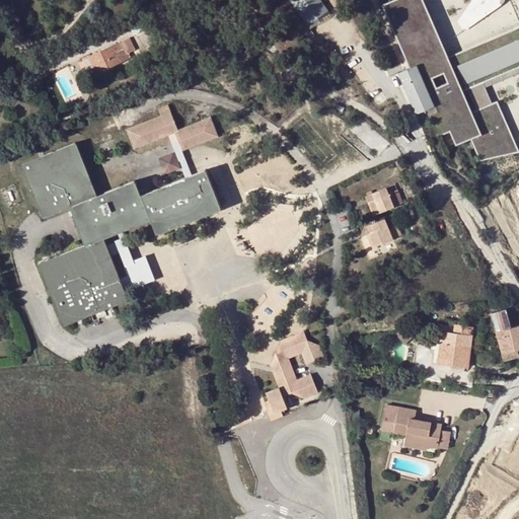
[(320,0),(288,0),(310,29),(331,14),(320,0)]
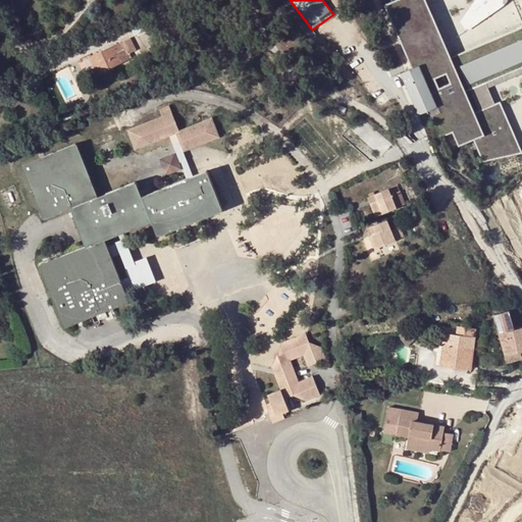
[(521,67),(521,27),(446,60),(421,0),(382,0),(412,68),(401,73),(421,121),(432,116),(442,137),(453,133),(459,147),(474,141),(483,161),(519,153),(498,103),(494,104),(485,84),(521,67)]
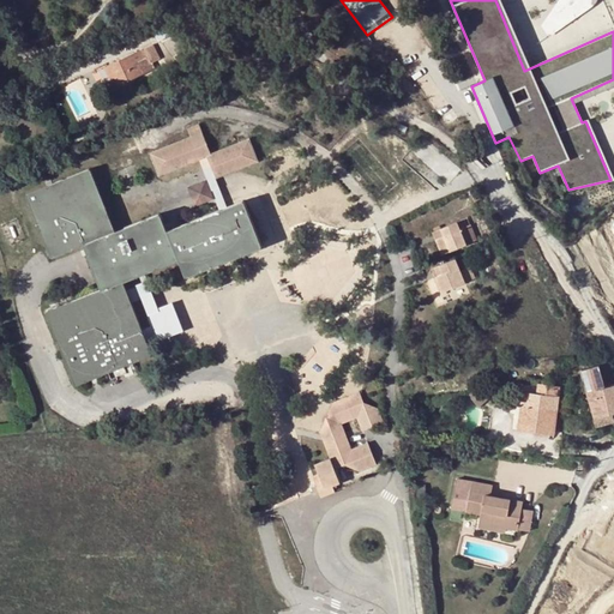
[(549,37),(561,29),(554,17),(577,0),(582,0),(589,8),(596,0),(558,0),(541,25),(549,37)]
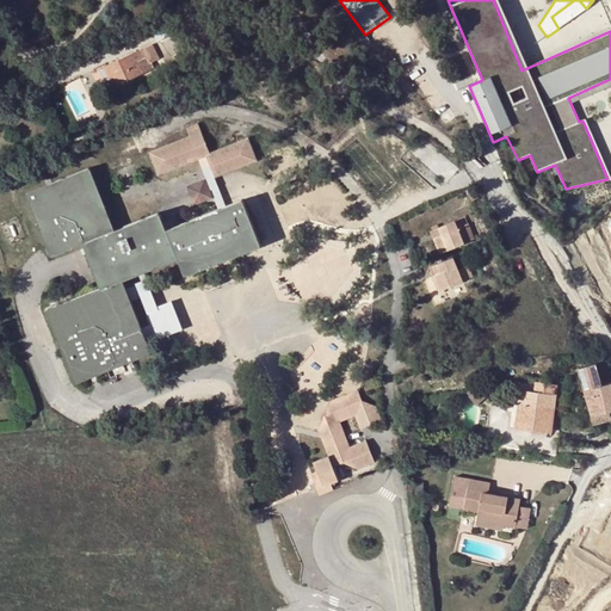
[(574,0),(551,17),(559,29),(586,8),(579,0),(574,0)]
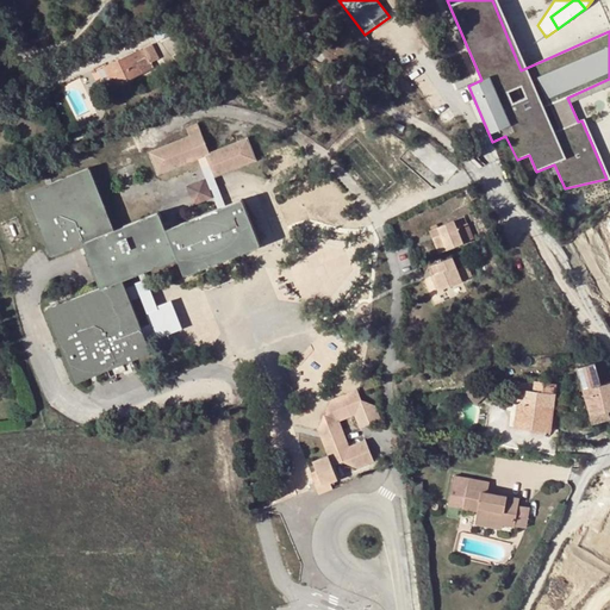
[(173,32),(168,24),(154,32),(157,41),(173,32)]
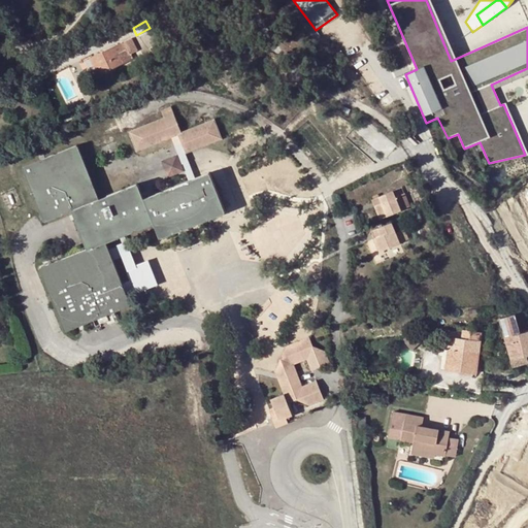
[(132,38),(122,42),(126,51),(128,48),(131,54),(138,51),(132,38)]
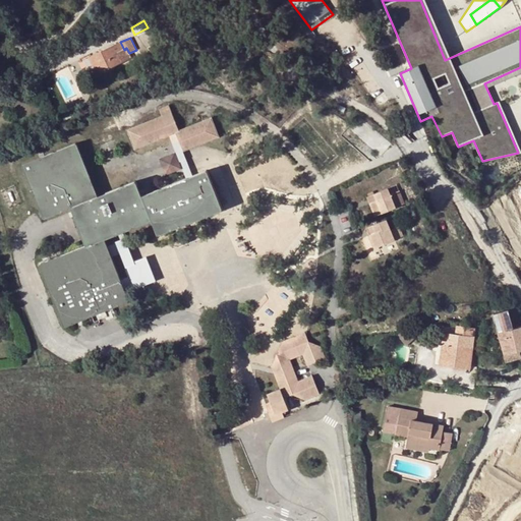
[(92,80),(99,76),(98,73),(131,58),(129,53),(126,48),(124,50),(120,42),(90,57),(89,55),(81,58),(92,80)]
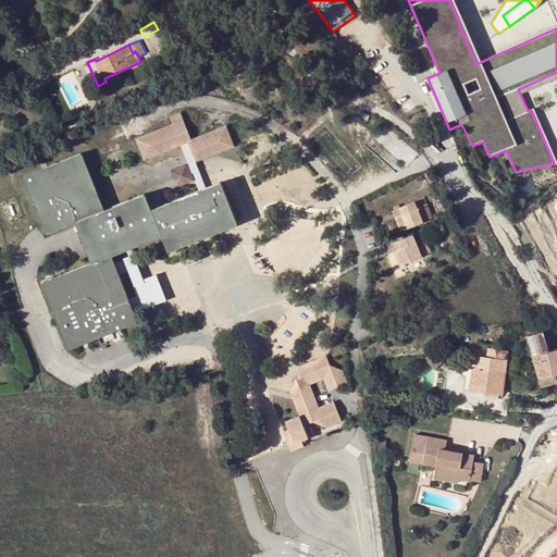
[(144,160),(180,147),(187,143),(195,163),(234,147),(225,127),(192,141),(181,114),(169,119),(172,125),(136,139),(144,160)]
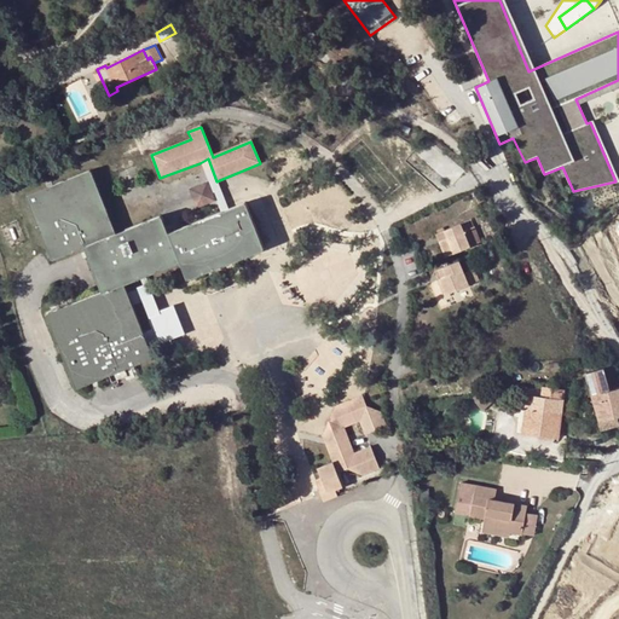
[(220,214),(229,210),(217,181),(208,158),(200,163),(207,181),(214,201),(220,214)]
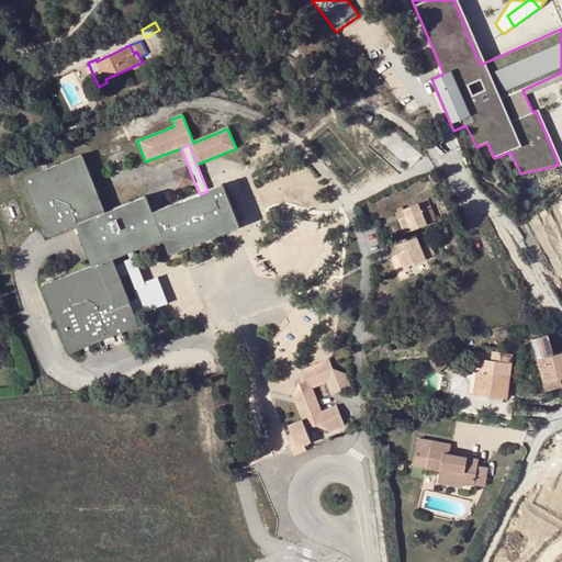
[(113,259),(132,251),(164,239),(169,255),(239,228),(222,186),(208,191),(200,194),(154,213),(146,198),(105,213),(81,156),(24,179),(47,236),(75,225),(92,267),(43,287),(68,351),(138,325),(134,314),(113,259)]
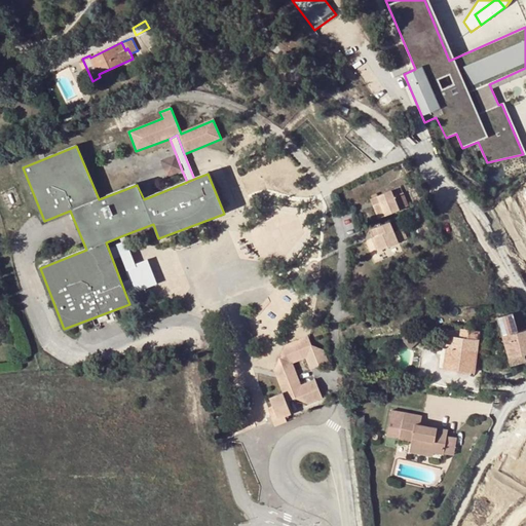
[(182,171),(176,154),(160,160),(166,177),(182,171)]
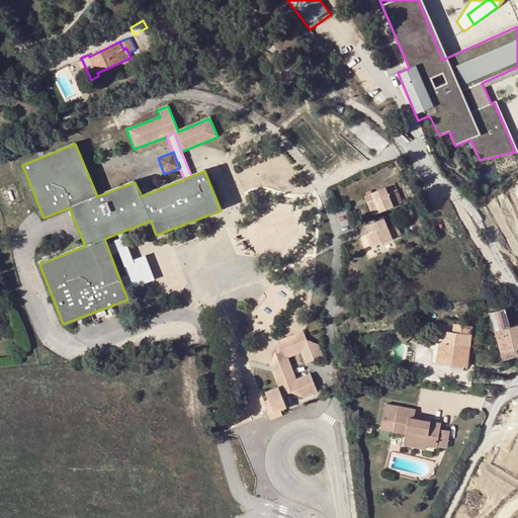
[(405,168),(401,158),(396,160),(401,170),(405,168)]
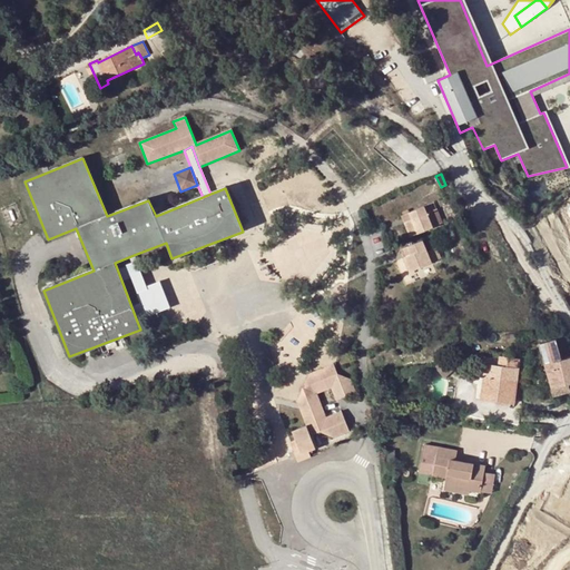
[(411,220),(404,224),(410,237),(442,224),(439,214),(428,217),(423,207),(409,213),(411,220)]
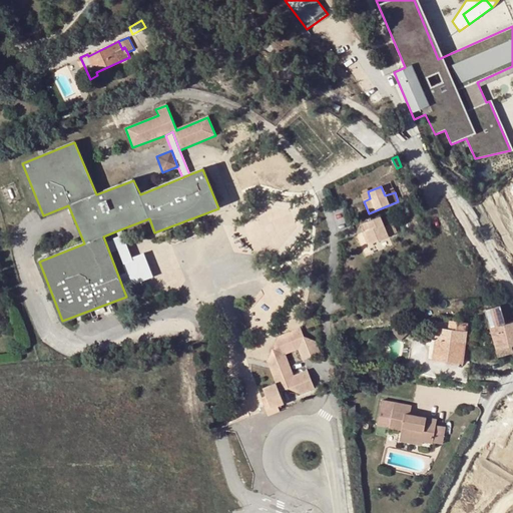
[(368,191),(361,194),(364,201),(370,198),(368,191)]
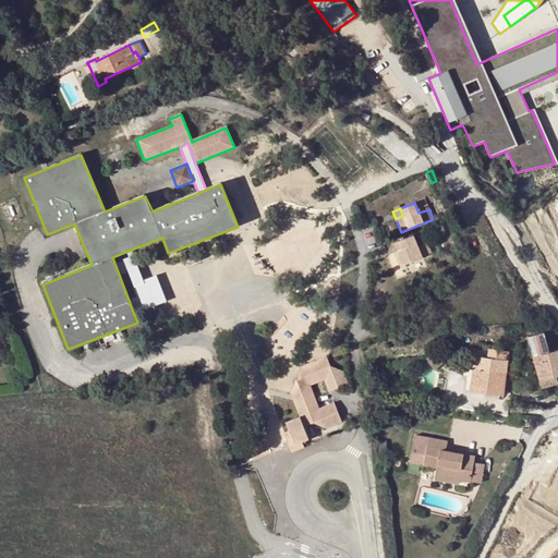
[(401,250),(395,252),(400,265),(432,252),(428,242),(417,246),(413,235),(399,242),(401,250)]
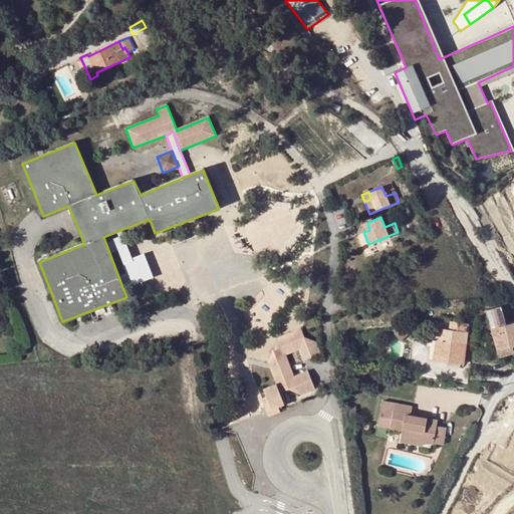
[(367,223),(360,225),(363,232),(369,230),(367,223)]
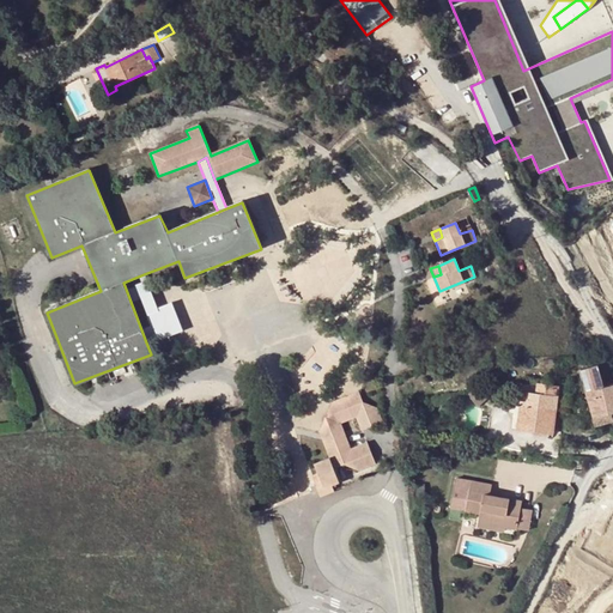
[(158,310),(144,274),(123,283),(146,343),(182,331),(173,305),(158,310)]
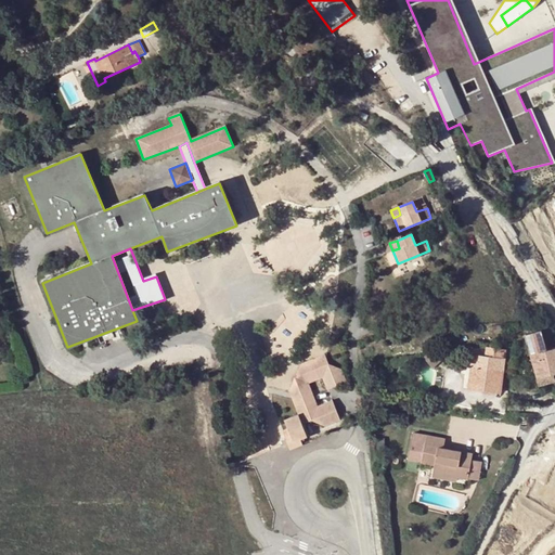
[(541,332),(523,337),(536,381),(538,379),(541,386),(554,383),(554,374),(554,349),(547,351),(541,332)]
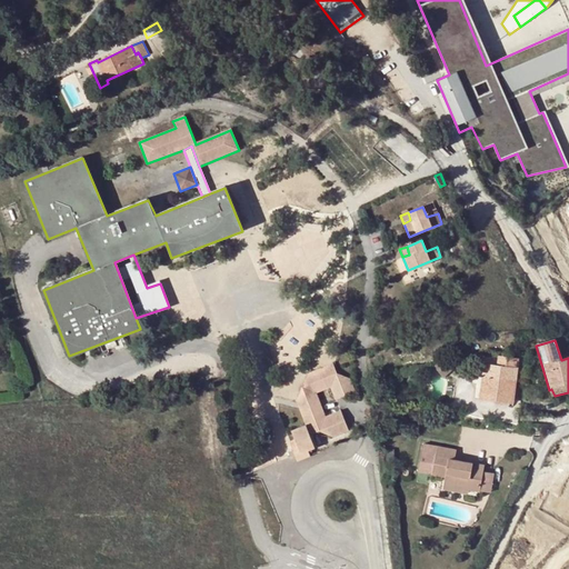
[(498,355),(497,366),(519,369),(520,358),(498,355)]
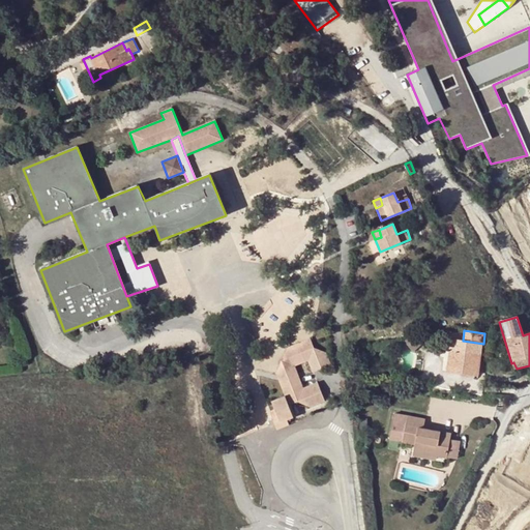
[(415,336),(404,340),(414,352),(422,345),(415,336)]
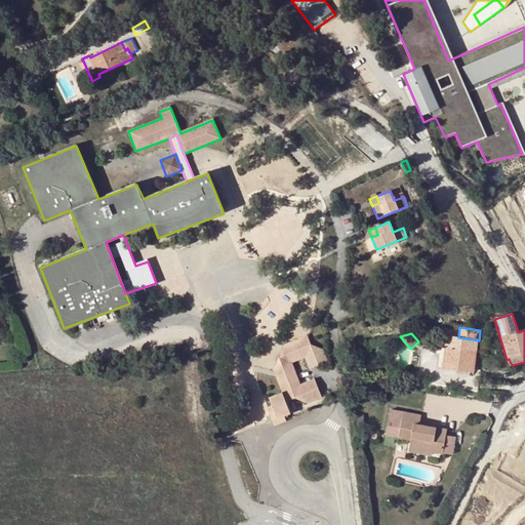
[(273,370),(281,392),(300,386),(292,364),(305,360),(308,368),(327,361),(323,351),(310,346),(308,335),(283,345),(273,370)]
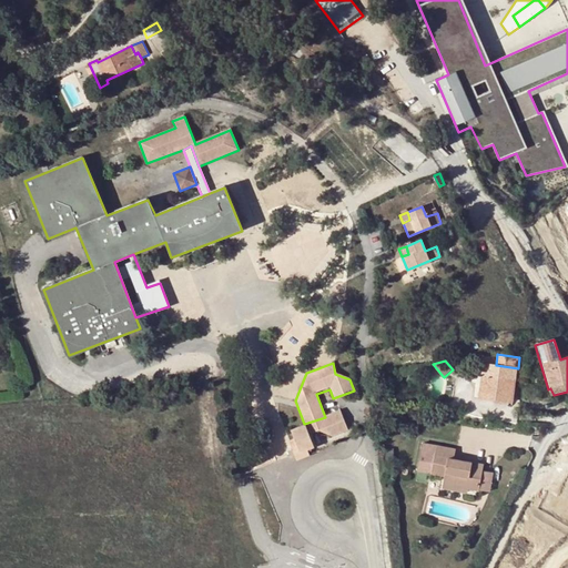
[(514,401),(520,402),(521,391),(515,388),(518,368),(496,365),(483,364),(477,399),(513,404),(514,401)]
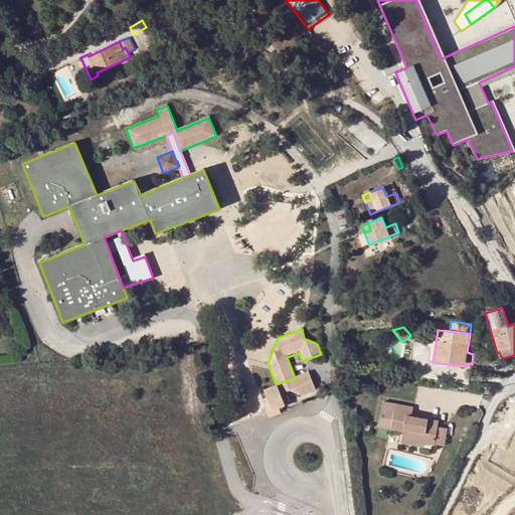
[(295,378),(301,395),(314,390),(308,372),(295,378)]
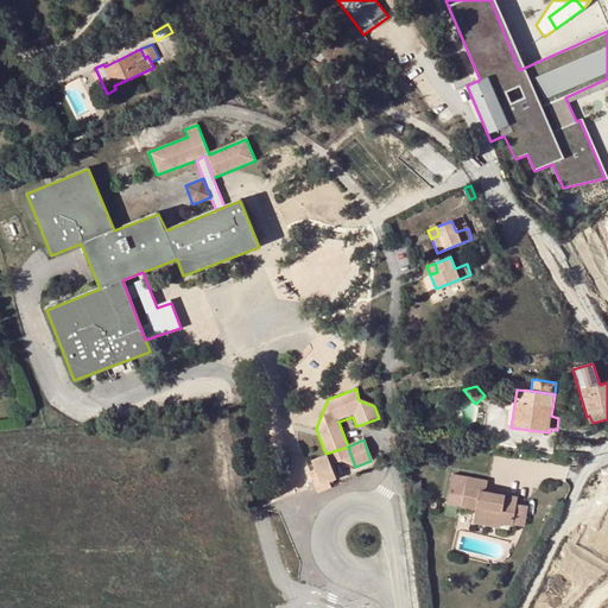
[(348,447),(325,454),(311,458),(315,469),(310,473),(317,494),(331,487),(329,483),(336,480),(331,467),(341,461),(355,467),(348,447)]
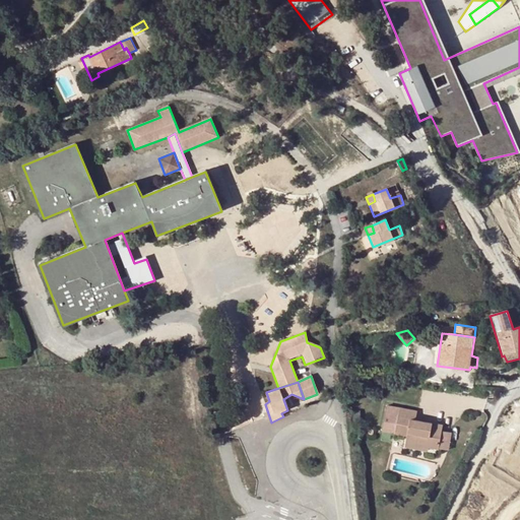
[(398,407),(387,405),(381,432),(393,435),(395,425),(398,407)]
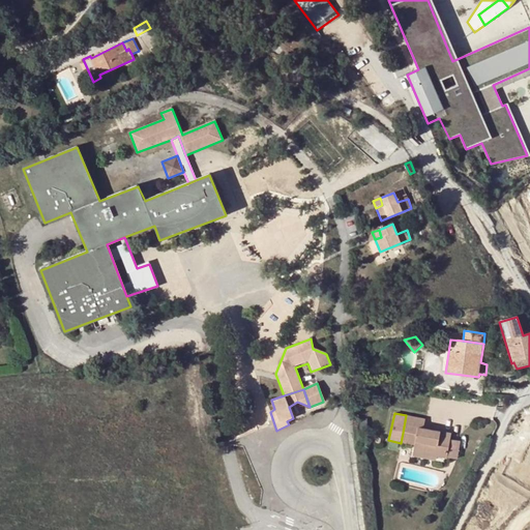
[(425,419),(406,415),(403,433),(414,435),(413,445),(412,455),(423,459),(424,453),(436,455),(447,458),(447,457),(450,439),(451,434),(423,429),(425,419)]
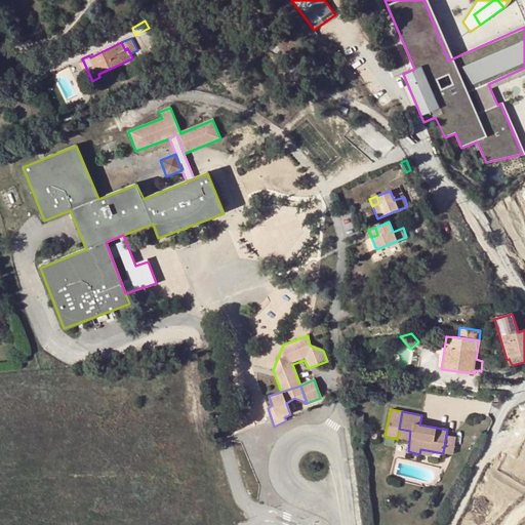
[(410,431),(399,429),(397,439),(409,441),(410,431)]
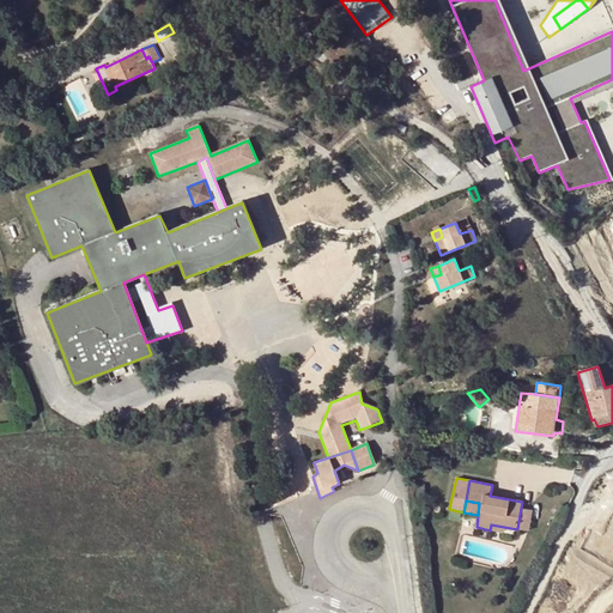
[(533,509),(521,508),(517,528),(529,530),(533,509)]
